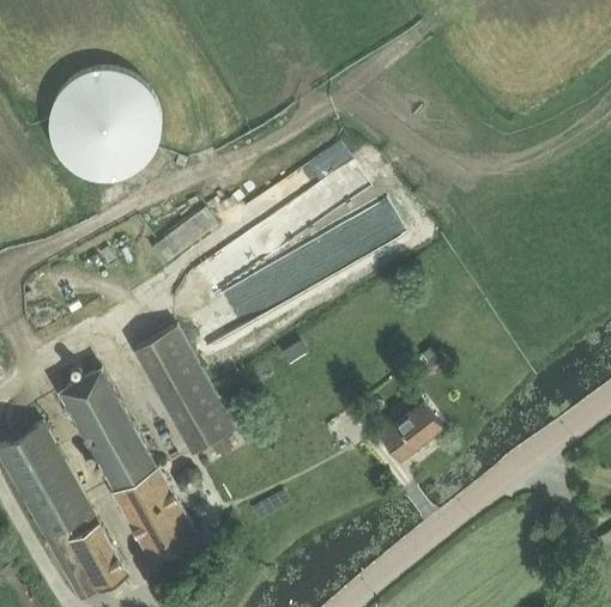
[(82,176),(100,181),(115,181),(137,171),(151,156),(159,134),(158,110),(145,86),(131,76),(108,70),(85,73),(65,86),(54,101),(49,121),(52,144),(65,164),(82,176)]
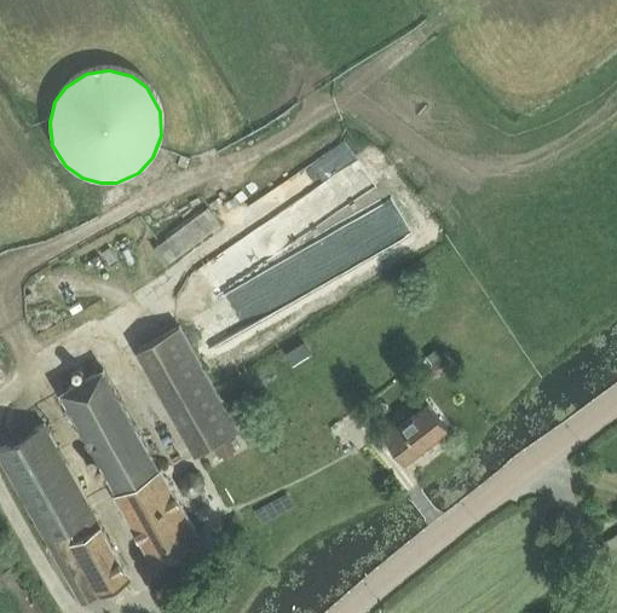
[(166,272),(220,233),(206,213),(153,253),(166,272)]
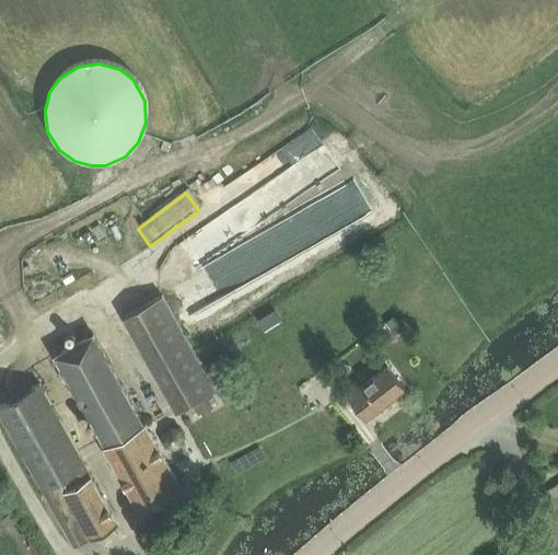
[(160,300),(121,321),(176,417),(182,414),(192,408),(200,403),(213,396),(160,300)]
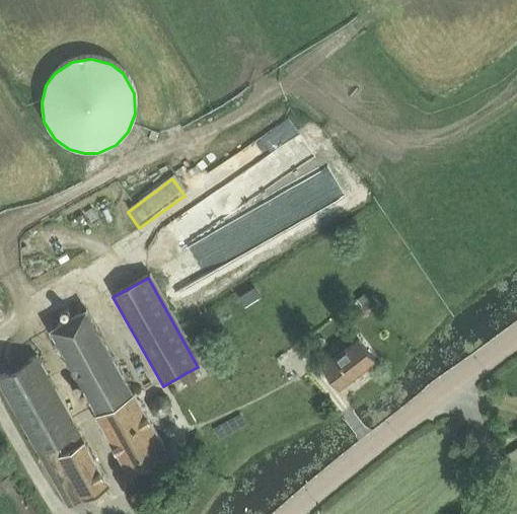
[(244,311),(260,301),(253,291),(238,300),(244,311)]
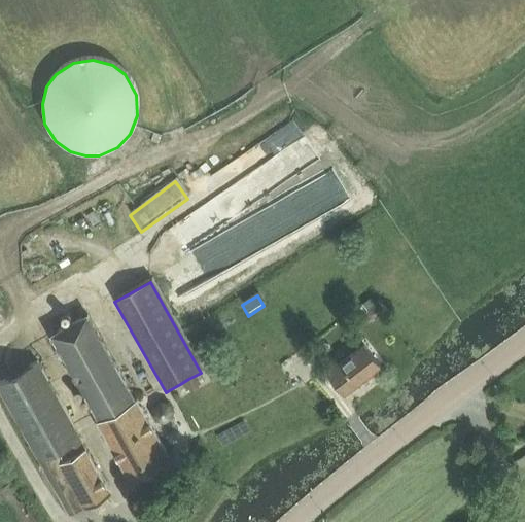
[(368,315),(366,320),(371,324),(375,324),(381,318),(382,313),(379,310),(374,309),(368,315)]
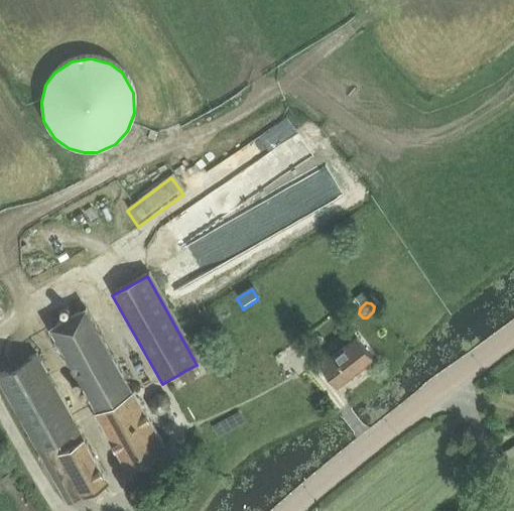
[(127,475),(165,454),(132,393),(130,394),(84,311),(48,331),(95,414),(93,415),(127,475)]
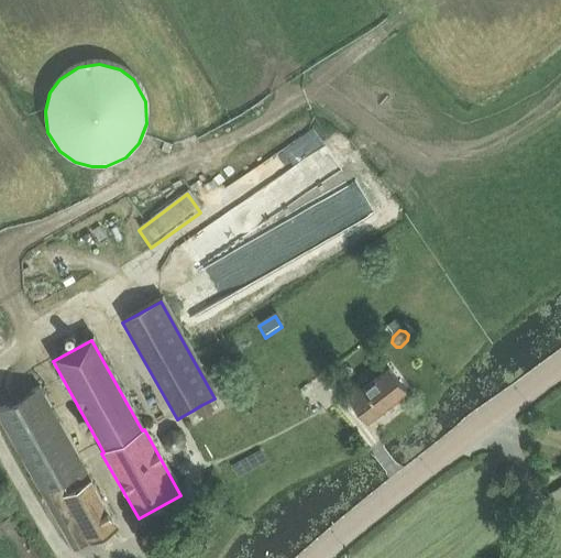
[(366,427),(406,396),(387,372),(348,403),(366,427)]
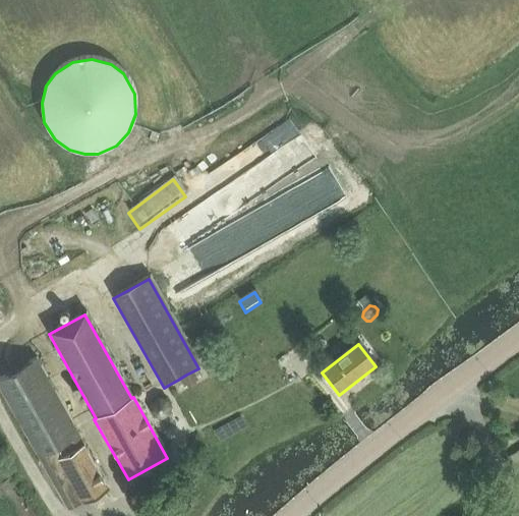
[(0,391),(68,511),(108,489),(36,361),(0,381),(0,391)]
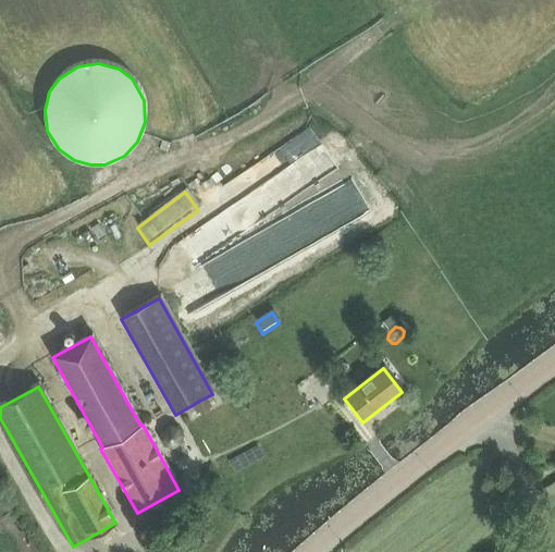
[(192,409),(185,414),(190,421),(197,418),(198,420),(207,415),(206,413),(213,408),(208,401),(201,404),(199,401),(190,406),(192,409)]
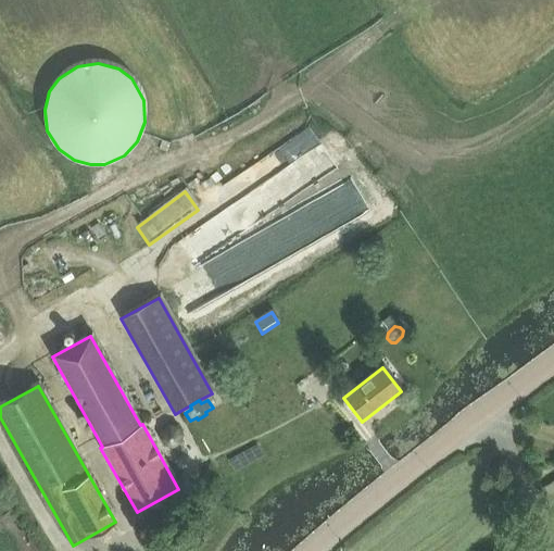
[(161,433),(158,441),(163,450),(172,452),(180,447),(183,438),(177,429),(168,427),(161,433)]
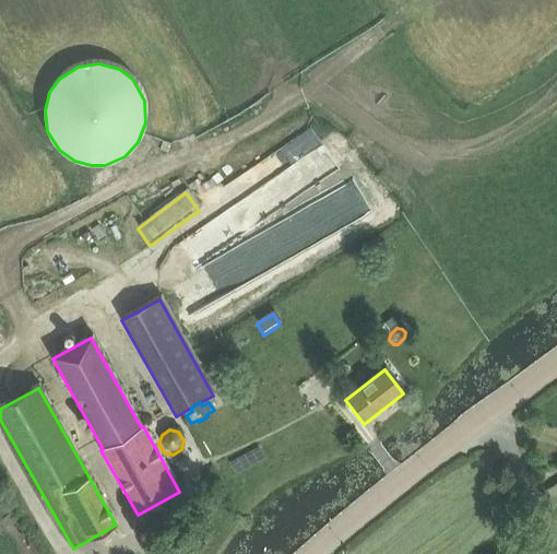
[(556,514),(556,485),(544,494),(556,514)]
